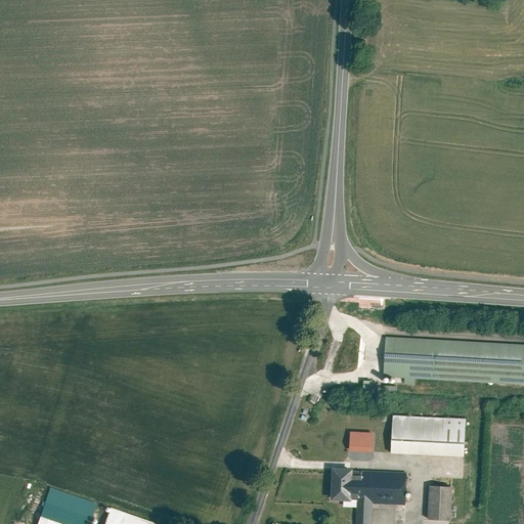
[(523,343),(387,337),(385,377),(523,384),(523,343)]
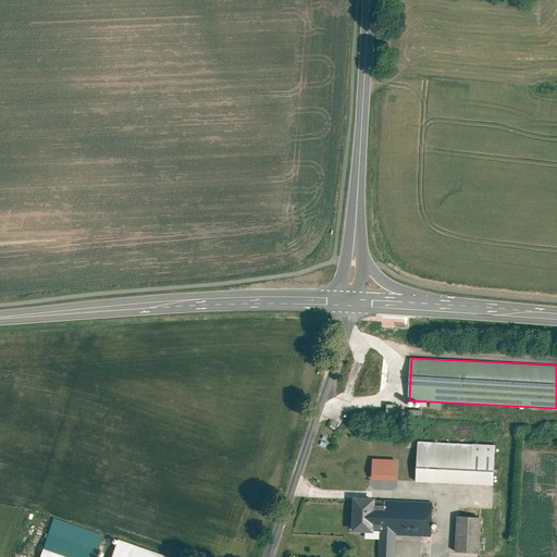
[(497,445),(418,441),(416,481),(495,485),(497,445)]
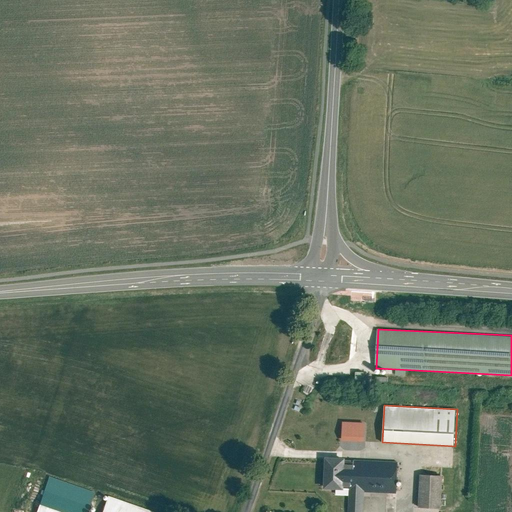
[(346,422),(346,441),(369,441),(369,422),(346,422)]
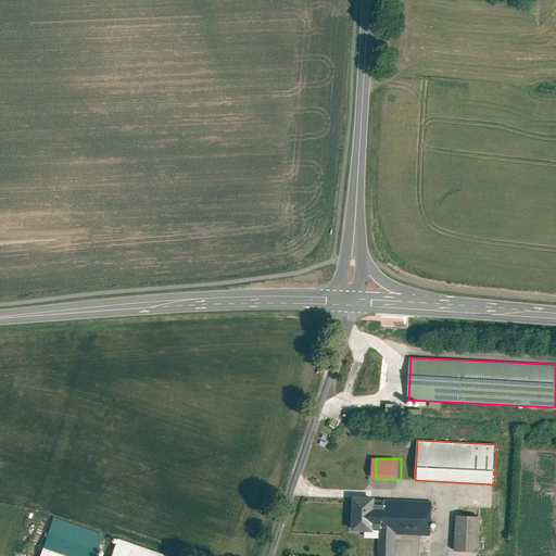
[(383,500),(383,504),(374,503),(374,496),(352,496),(351,530),(373,531),(373,529),(379,529),(377,555),(394,555),(395,533),(431,534),(432,502),(383,500)]
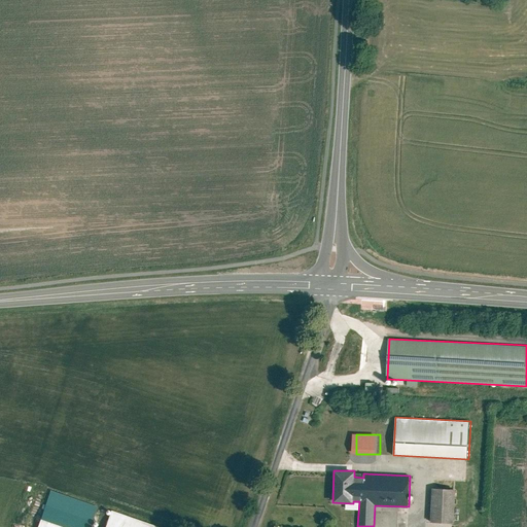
[(454,523),(454,489),(431,489),(430,522),(454,523)]
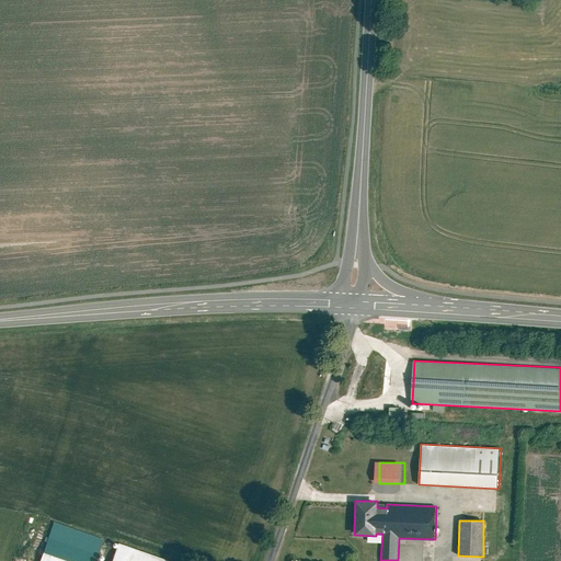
[(53,522),(38,560),(95,560),(104,539),(53,522)]
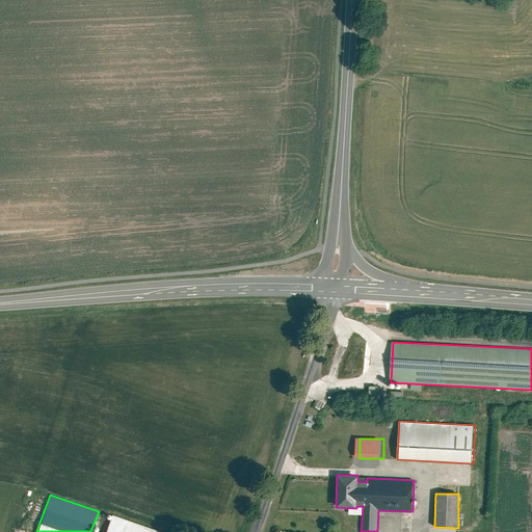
[(163,531),(111,514),(104,531),(163,531)]
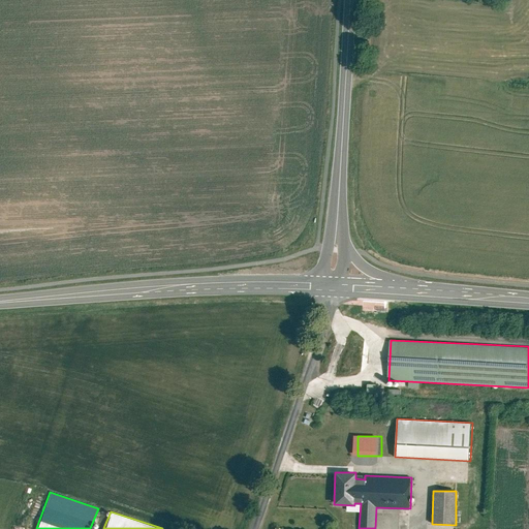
All buildings are outlined.
